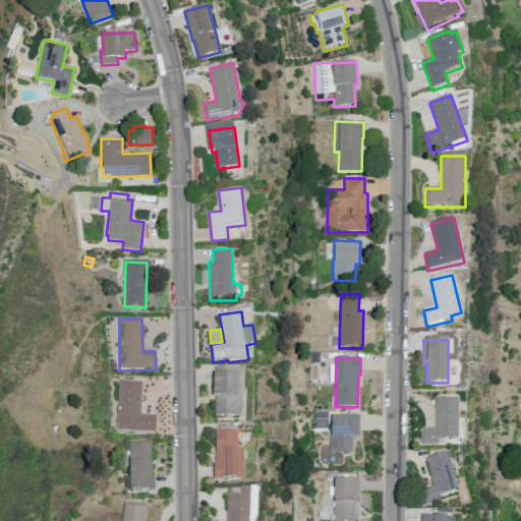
[(215,416),(216,397),(212,397),(213,372),(216,372),(216,366),(243,367),(241,417),(215,416)]
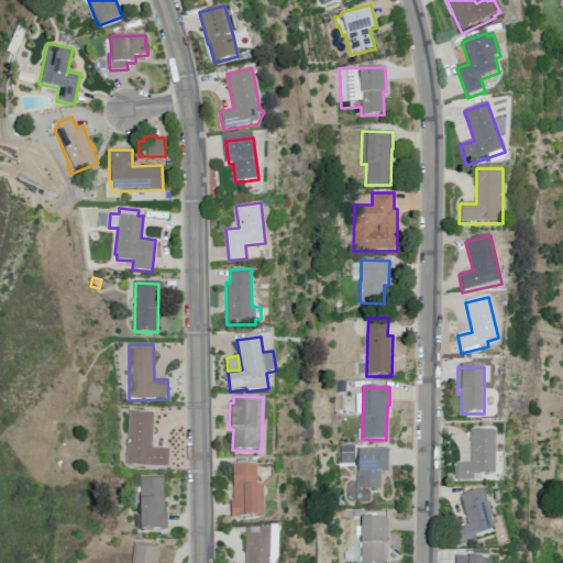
[(130,411),(154,412),(152,448),(169,449),(168,470),(125,466),(130,411)]
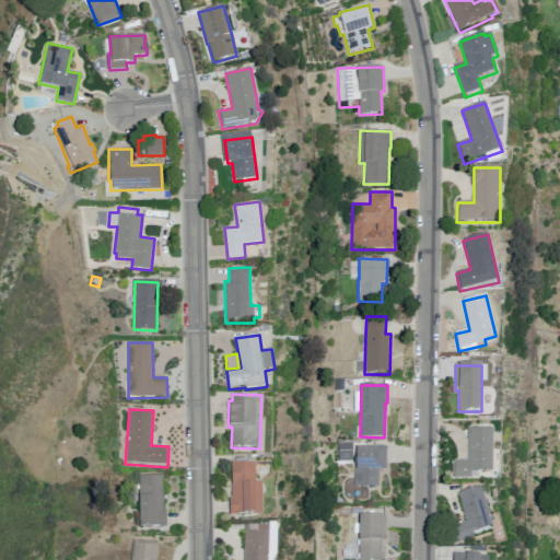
[(454,462),(453,480),(471,481),(471,475),(492,475),(493,429),(468,429),(468,462),(454,462)]
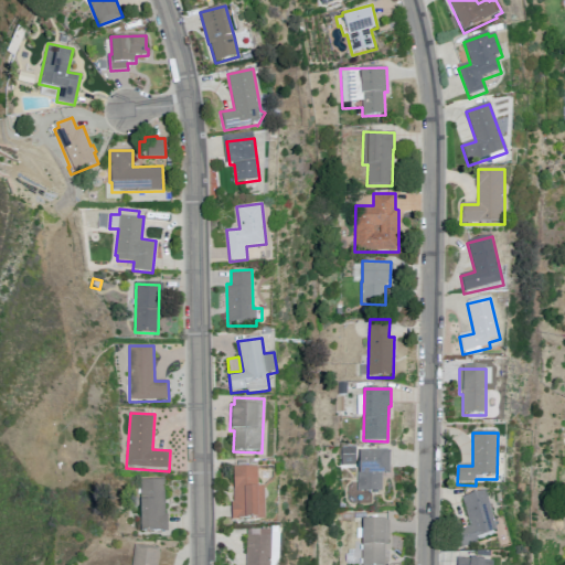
[(358,447),(356,459),(343,459),(344,446),(358,447)]
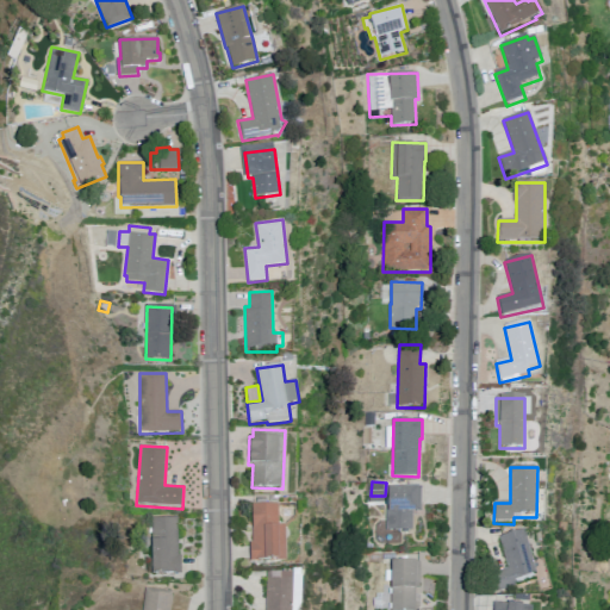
[(388,487),(388,510),(386,510),(386,529),(412,529),(412,511),(421,511),(421,487),(388,487)]
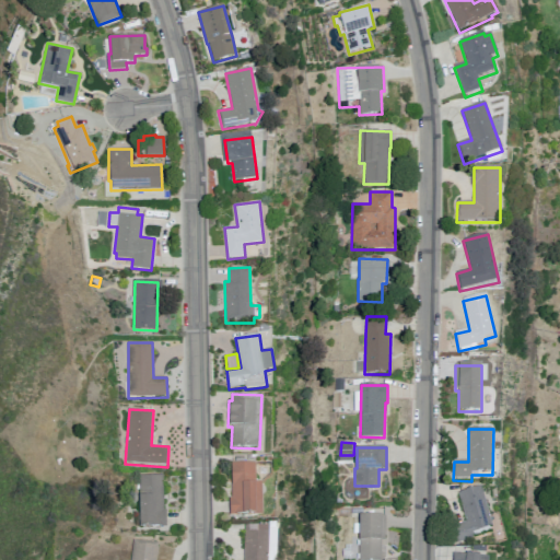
[(231,463),(256,463),(257,482),(263,482),(263,514),(230,515),(230,497),(232,497),(231,463)]
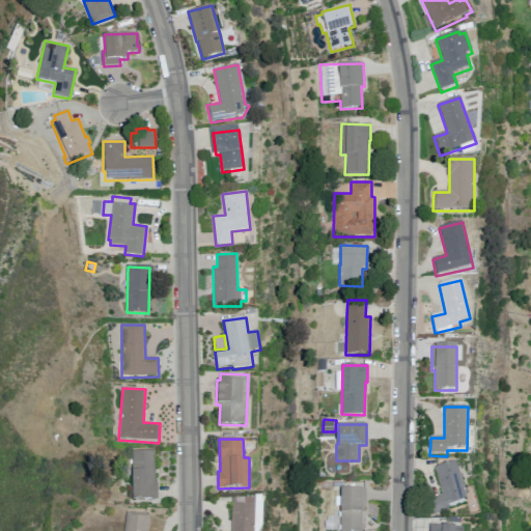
[(155,450),(132,451),(133,500),(158,499),(158,483),(156,483),(155,450)]
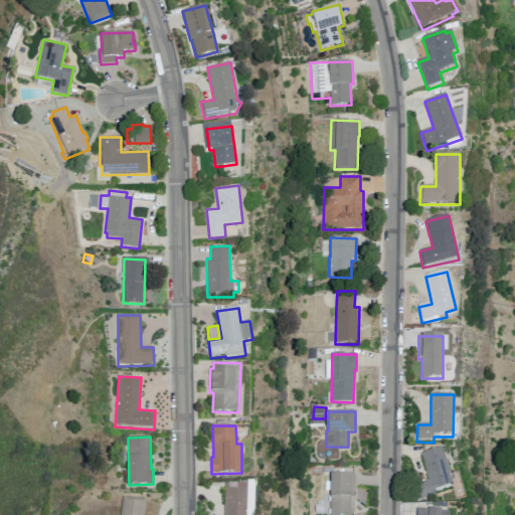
[(421,455),(428,481),(414,485),(419,502),(439,497),(438,491),(453,486),(443,450),(421,455)]
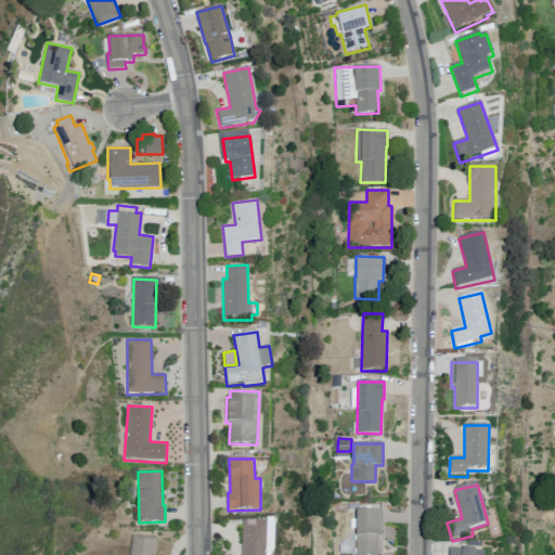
[(356,554),(356,510),(378,510),(378,511),(382,511),(382,536),(377,536),(377,554),(356,554)]
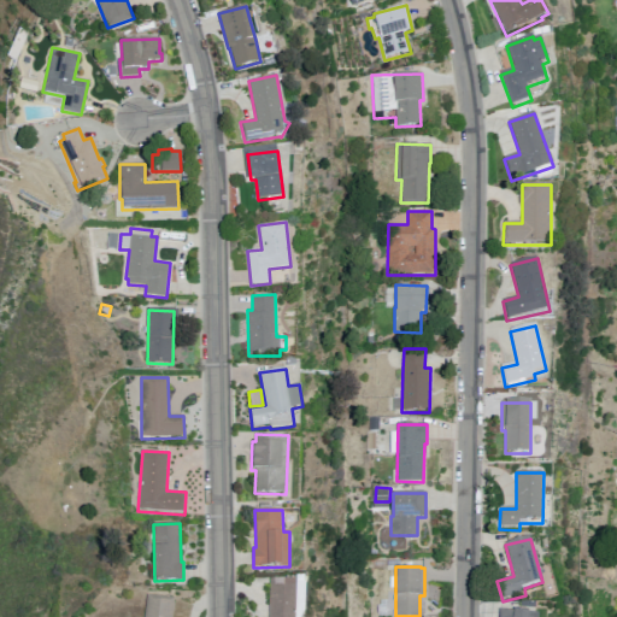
[(270,579),(269,616),(294,616),(297,580),(270,579)]
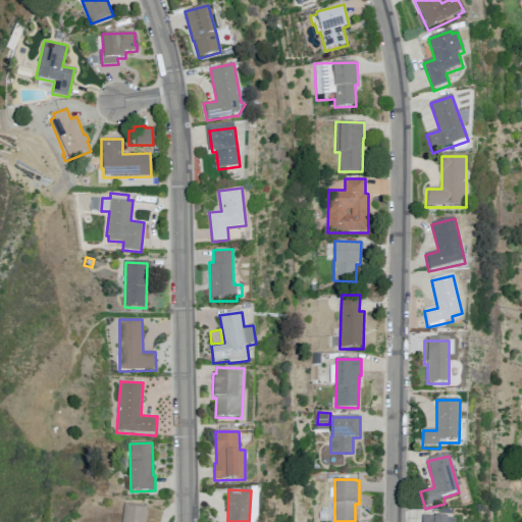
[(124,504),(122,521),(146,521),(147,506),(124,504)]
